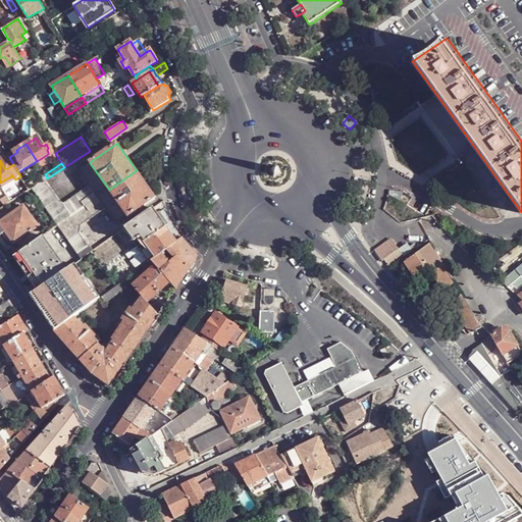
[(278,164),(270,168),(274,177),(282,173),(278,164)]
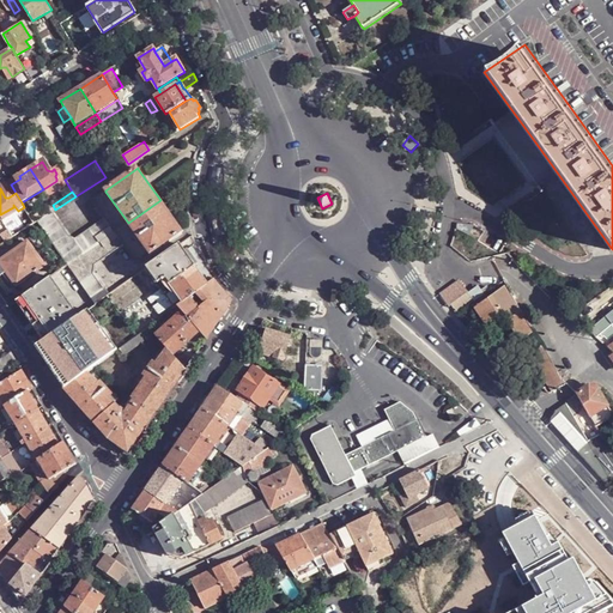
[(161,200),(128,223),(151,255),(183,234),(182,232),(161,200)]
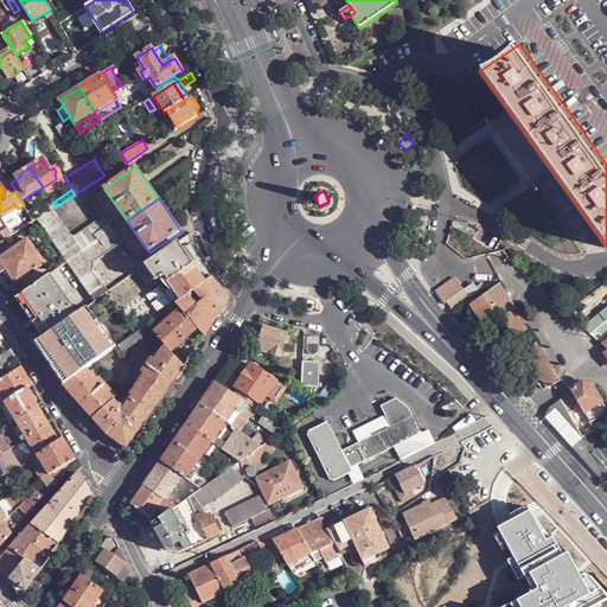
[(51,210),(55,208),(52,203),(51,200),(38,209),(43,216),(51,210)]
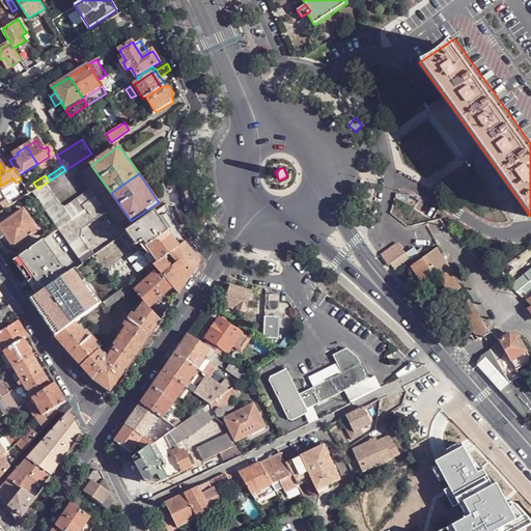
[(21,179),(16,183),(24,197),(30,193),(27,189),(21,179)]
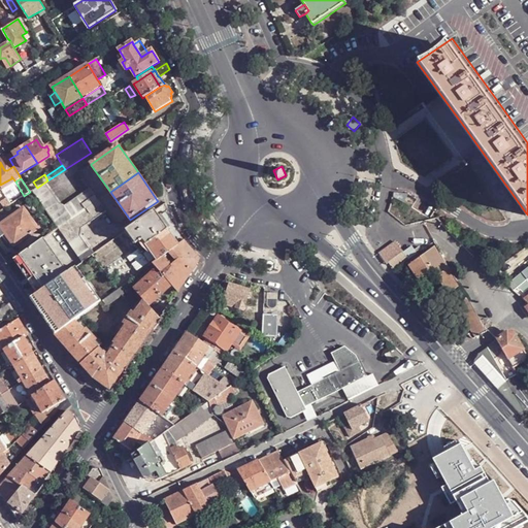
[(32,191),(37,188),(33,182),(27,188),(30,192),(32,191)]
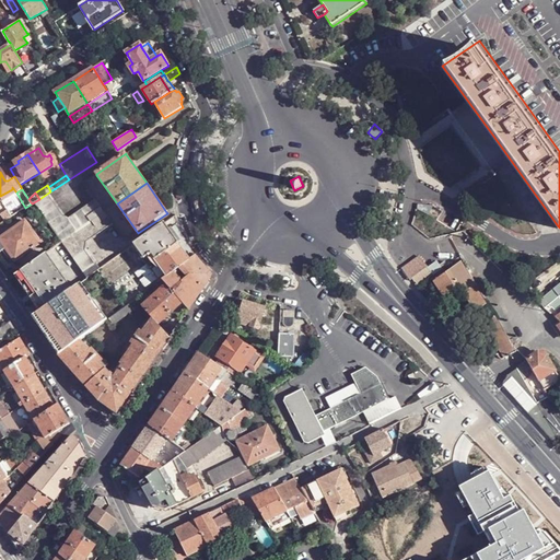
[(41,210),(54,201),(47,194),(39,199),(34,202),(41,210)]
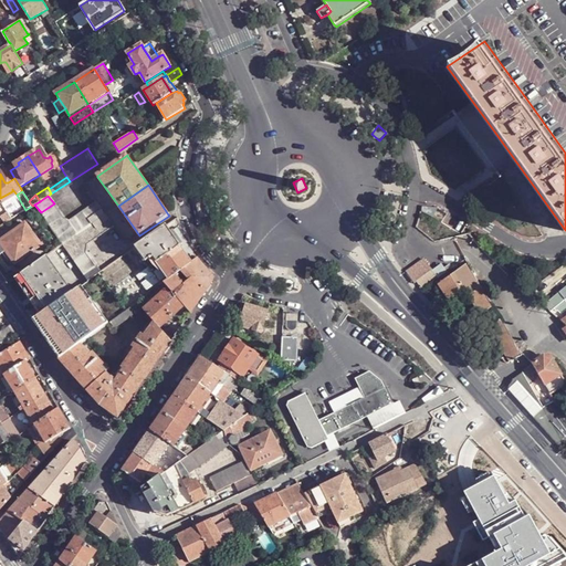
[(207,212),(203,196),(197,198),(200,213),(207,212)]
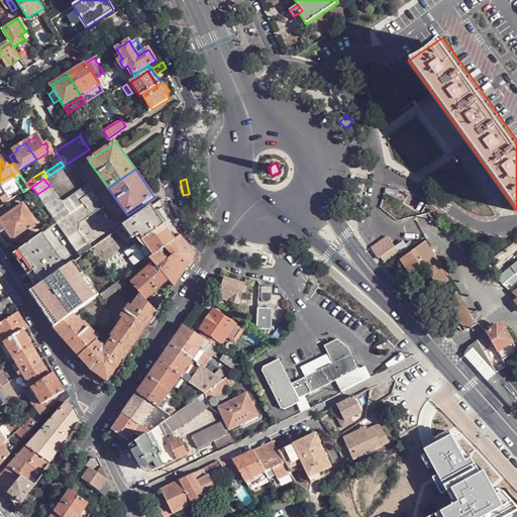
[(89,185),(83,189),(90,200),(91,200),(97,196),(89,185)]
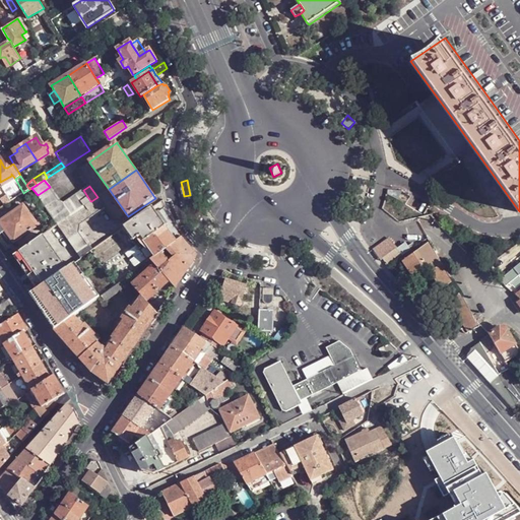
[(43,201),(54,193),(50,187),(38,195),(43,201)]
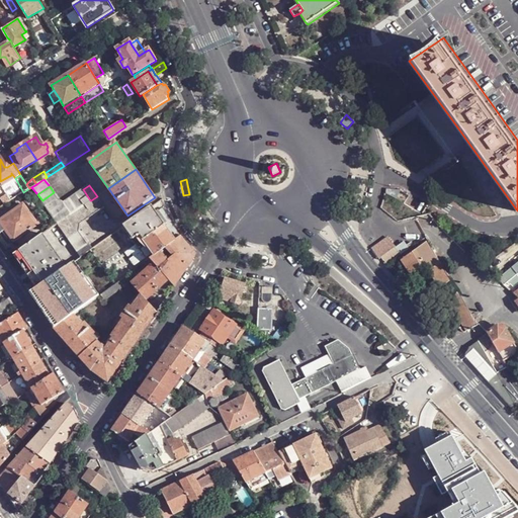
[(83,189),(77,193),(84,205),(85,204),(90,200),(83,189)]
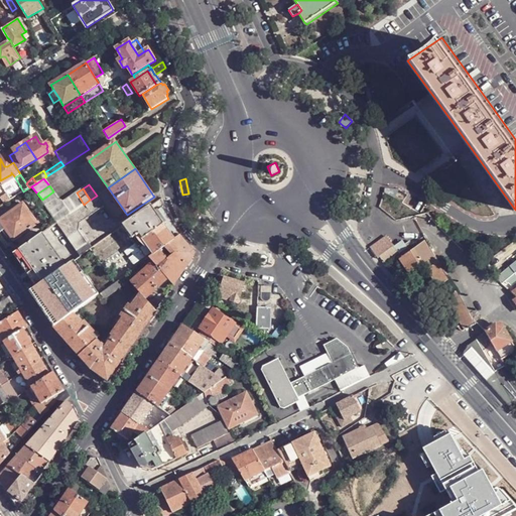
[(46,207),(57,199),(53,191),(42,200),(46,207)]
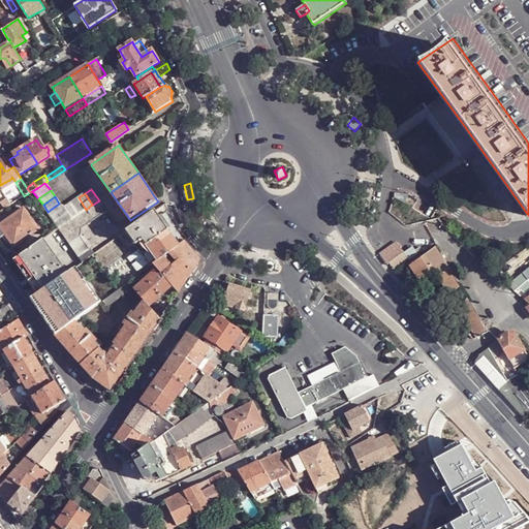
[(79,197),(71,203),(80,214),(81,213),(86,210),(79,197)]
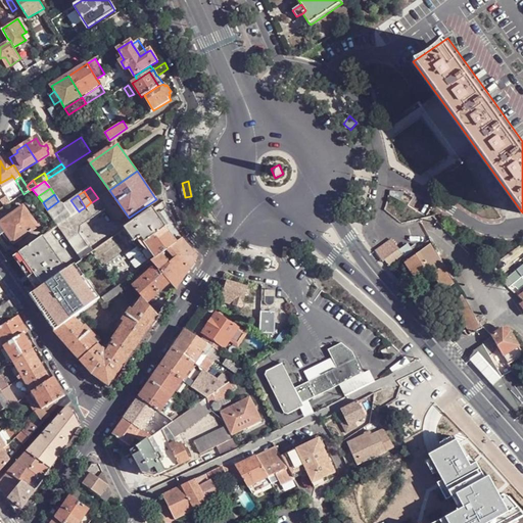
[(0,208),(11,202),(9,198),(0,203),(0,208)]
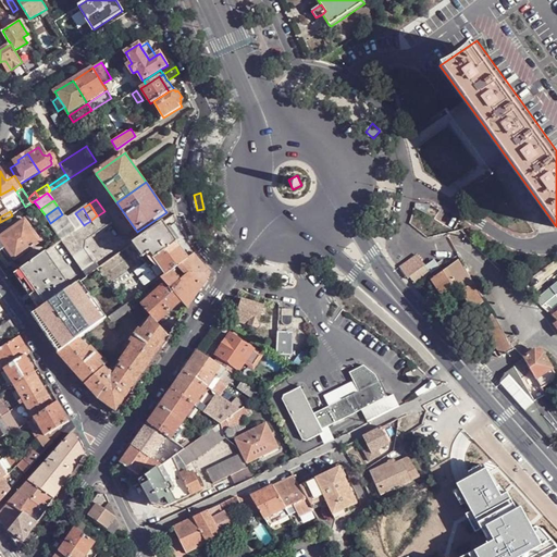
[(107,229),(113,223),(104,211),(98,215),(107,229)]
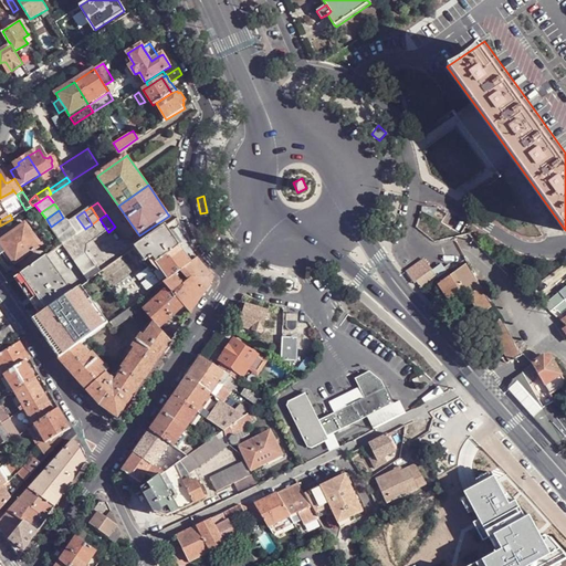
[(80,232),(85,229),(76,217),(70,221),(79,234),(80,232)]
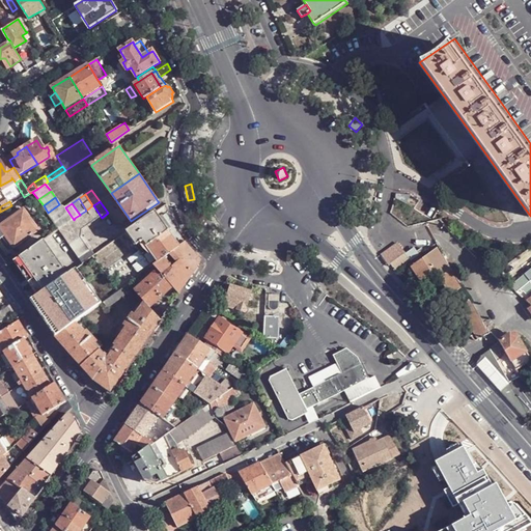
[(59,229),(74,220),(65,207),(59,204),(48,213),(59,229)]
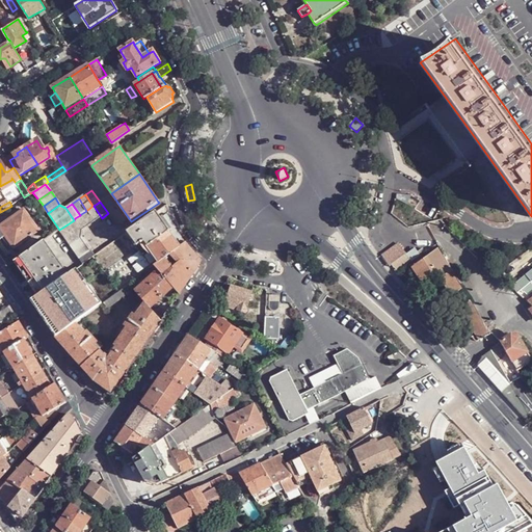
[(96,222),(102,218),(94,206),(92,206),(87,210),(96,222)]
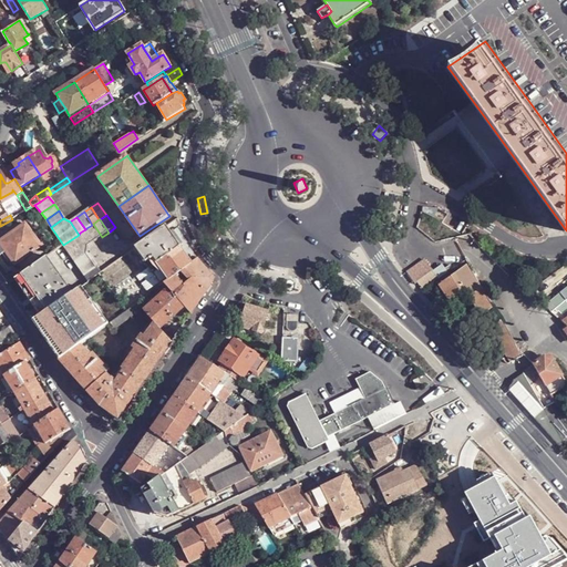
[(16,264),(42,245),(33,234),(27,224),(0,241),(0,255),(0,256),(3,254),(7,251),(16,264)]
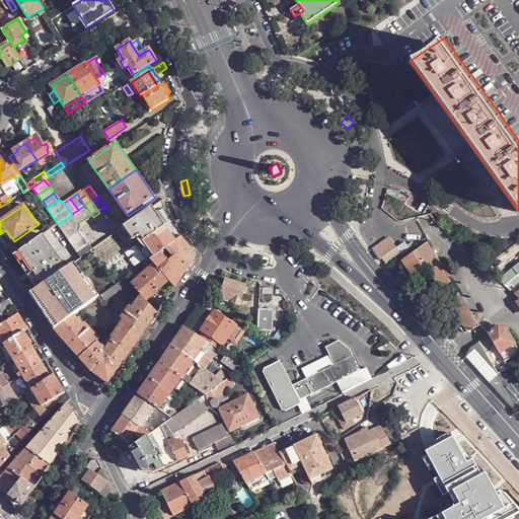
[(87,221),(93,217),(85,205),(84,206),(79,209),(87,221)]
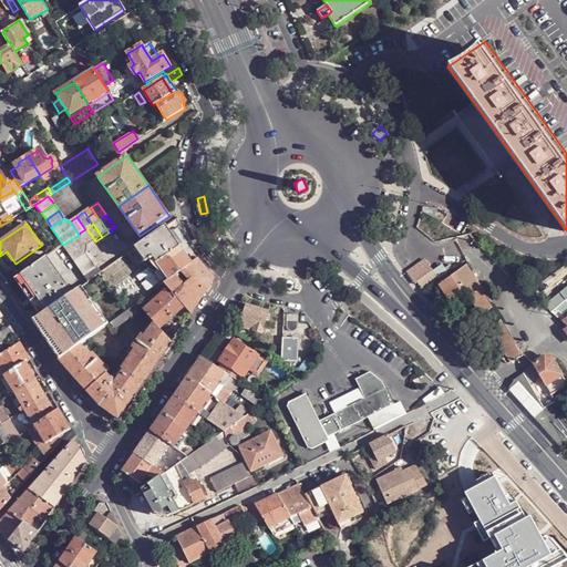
[(135,248),(146,263),(151,259),(152,260),(155,258),(169,279),(192,264),(198,258),(189,246),(187,247),(181,229),(173,235),(167,226),(135,248)]
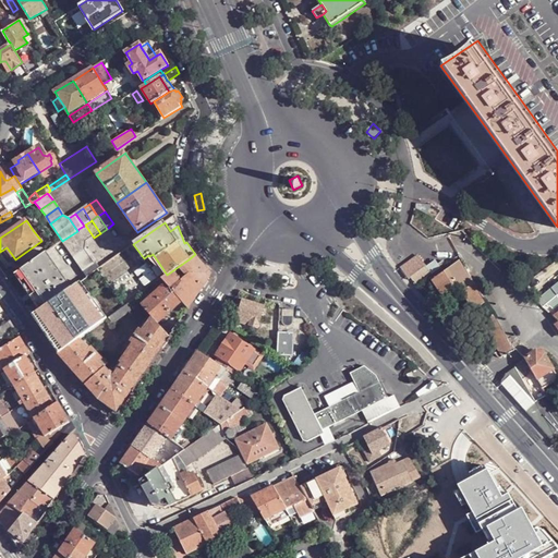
[(87,242),(94,238),(85,225),(84,226),(79,229),(87,242)]
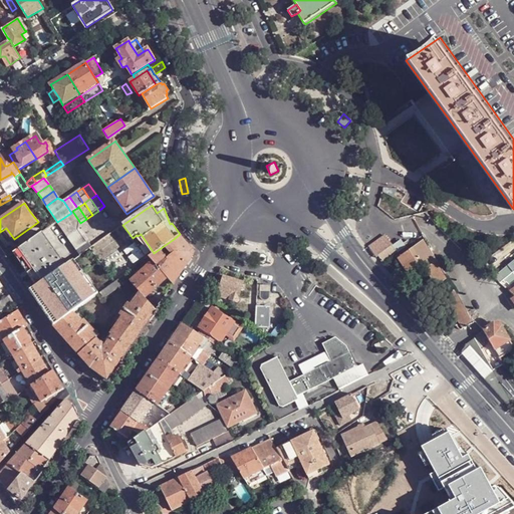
[(57,222),(68,237),(80,229),(80,223),(72,211),(71,213),(57,222)]
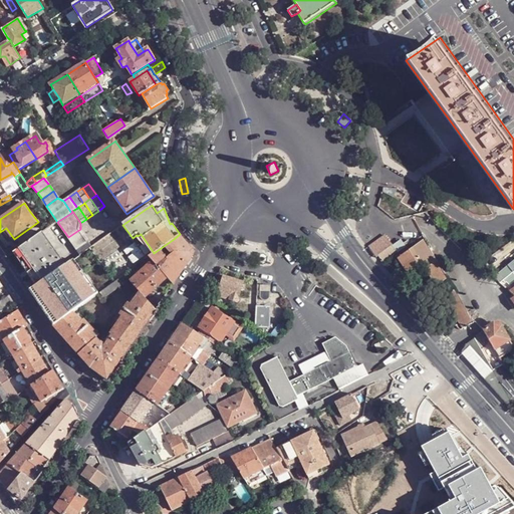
[(12,241),(14,239),(6,228),(3,230),(12,241)]
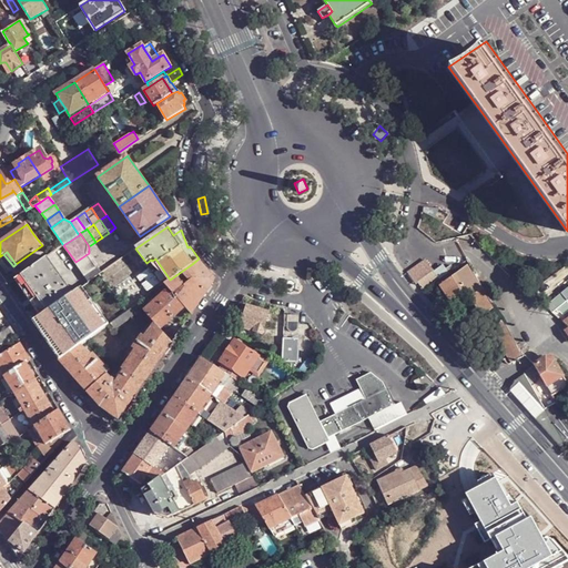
[(89,253),(75,262),(80,269),(93,260),(89,253)]
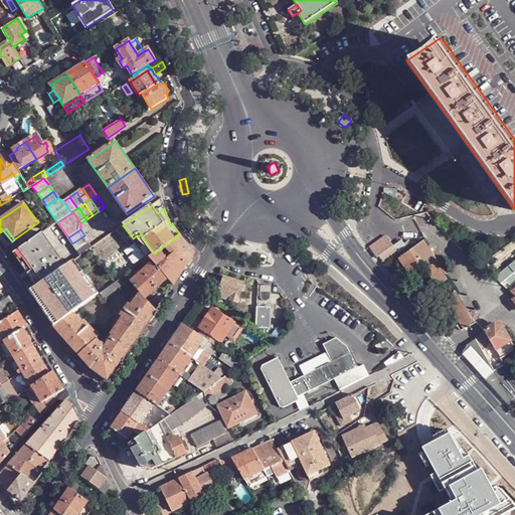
[(40,284),(67,265),(62,259),(59,260),(46,240),(48,238),(44,232),(24,246),(17,250),(40,284)]
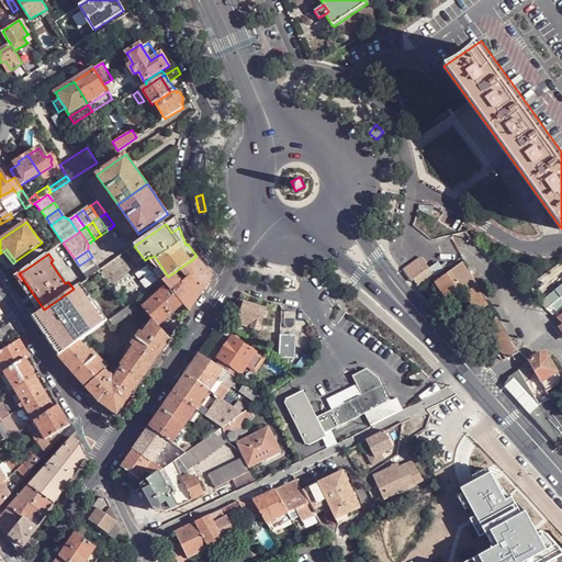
[(420,255),(403,268),(419,290),(445,269),(439,260),(429,267),(420,255)]
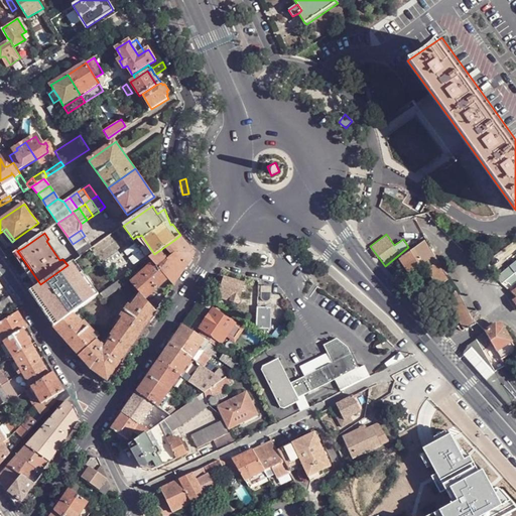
[(137,236),(133,239),(136,244),(125,252),(128,256),(132,253),(133,256),(130,258),(134,264),(145,257),(147,260),(150,257),(154,254),(141,235),(138,237),(137,236)]
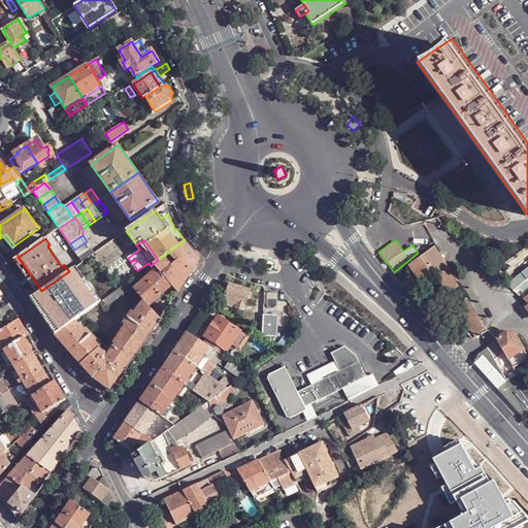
[(178,292),(198,263),(199,262),(199,259),(197,256),(191,249),(185,240),(178,245),(158,260),(154,263),(157,267),(172,286),(178,292)]
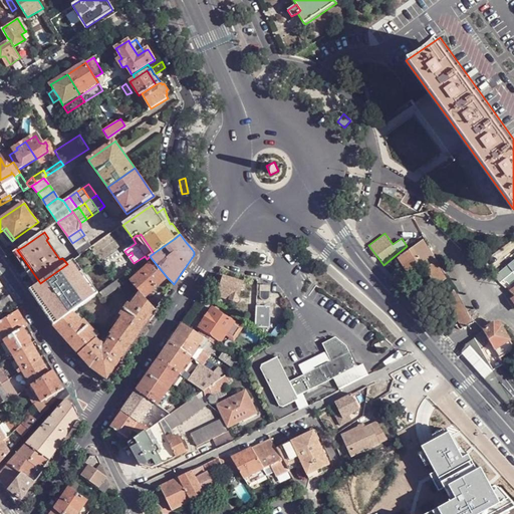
[(84,235),(72,243),(77,249),(88,241),(84,235)]
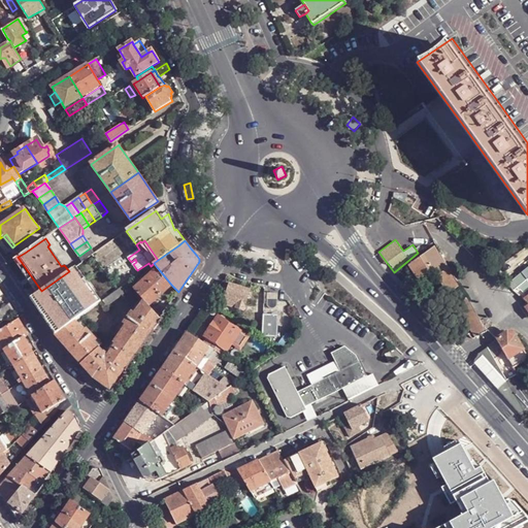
[(61,266),(64,265),(50,244),(47,246),(61,266)]
